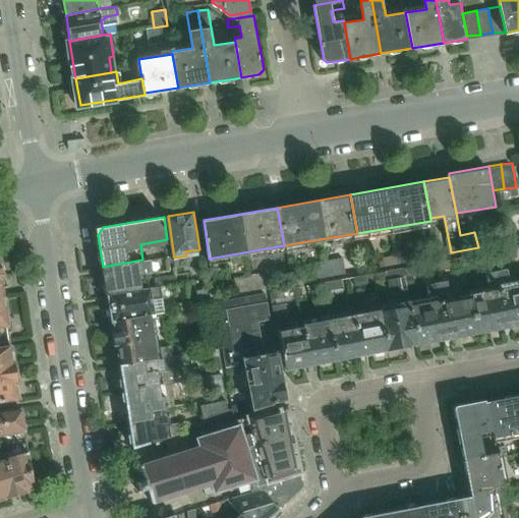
[(397,253),(382,256),(383,265),(398,262),(397,253)]
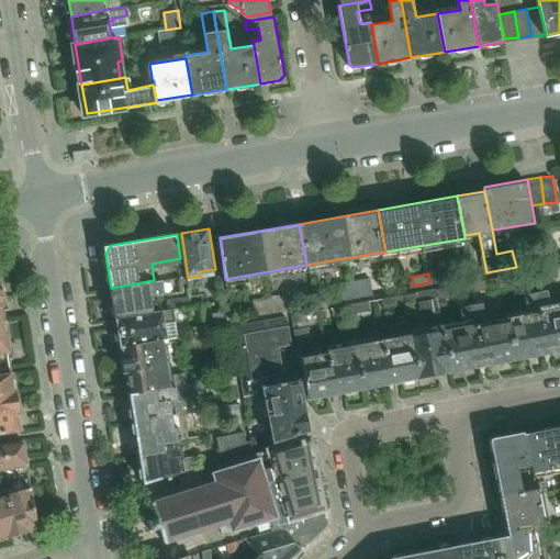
[(115,317),(119,317),(155,311),(152,294),(185,290),(183,276),(154,280),(111,288),(115,317)]
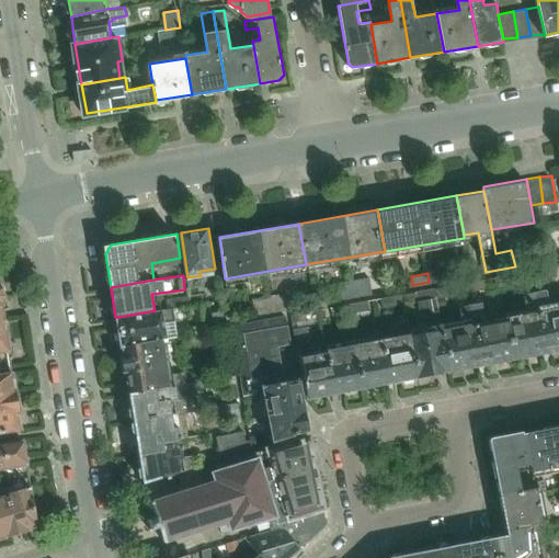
[(501,286),(499,275),(472,281),(475,291),(501,286)]
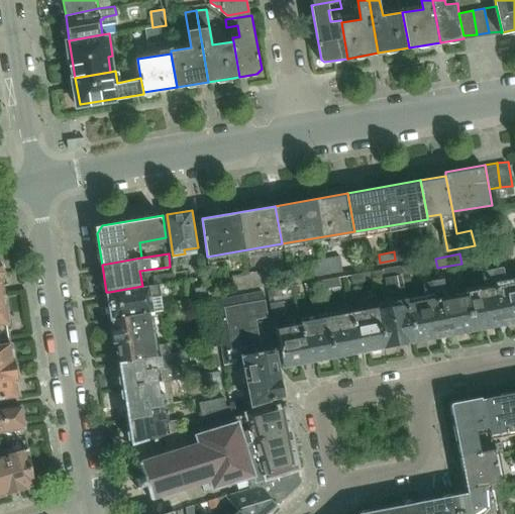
[(343,271),(340,254),(324,258),(327,274),(343,271)]
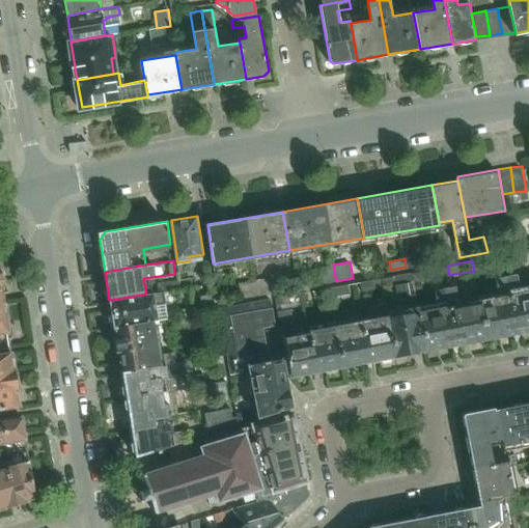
[(336,281),(333,265),(317,268),(319,284),(336,281)]
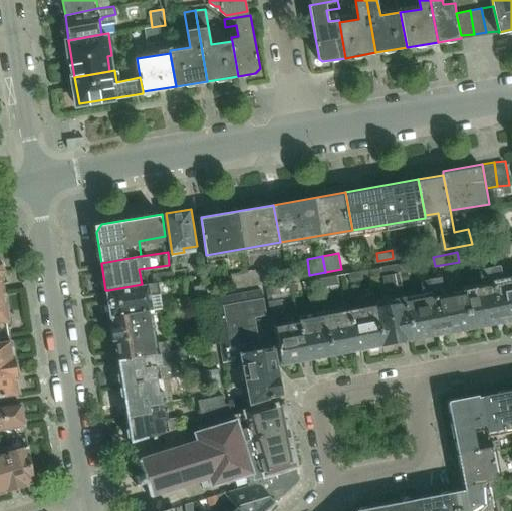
[(409,260),(399,262),(400,272),(408,270),(410,270),(409,260)]
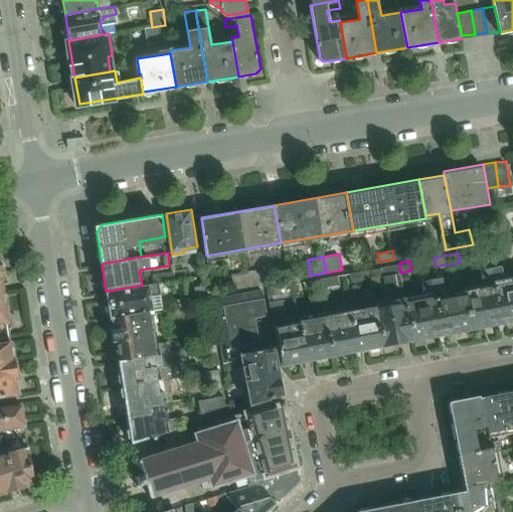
[(0,337),(11,336),(3,285),(9,282),(3,264),(0,263),(0,337)]
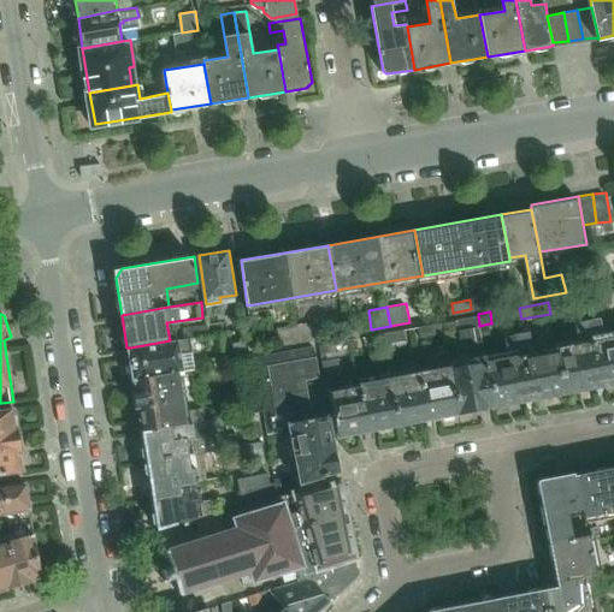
[(478,314),(443,321),(444,332),(460,330),(479,326),(478,314)]
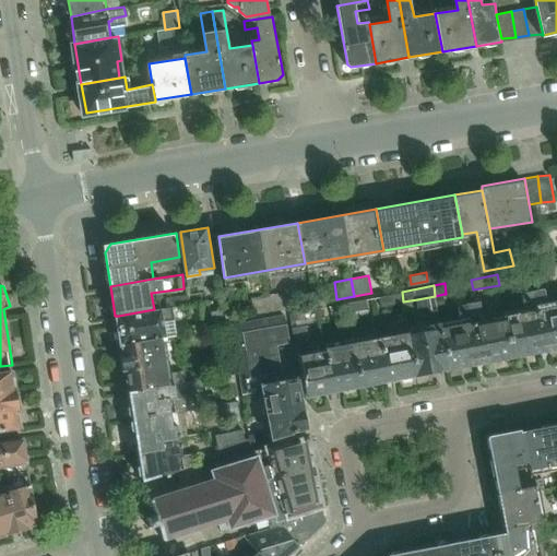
[(534,288),(546,346),(556,344),(556,304),(549,306),(545,286),(534,288)]
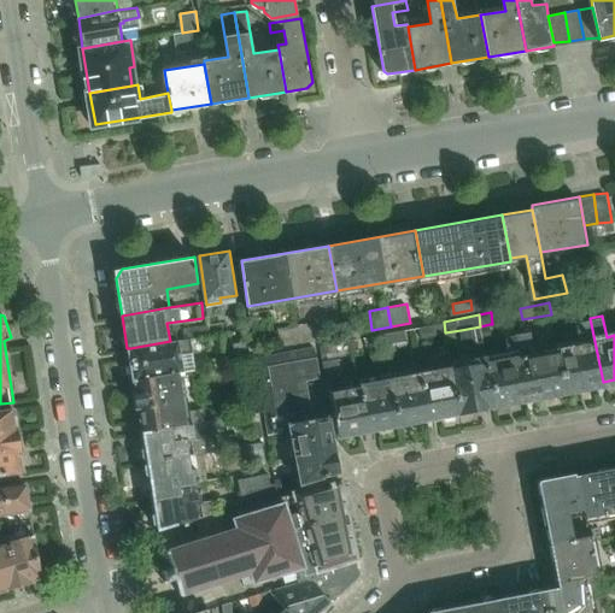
[(580,342),(558,347),(567,389),(603,382),(590,318),(578,320),(580,342)]
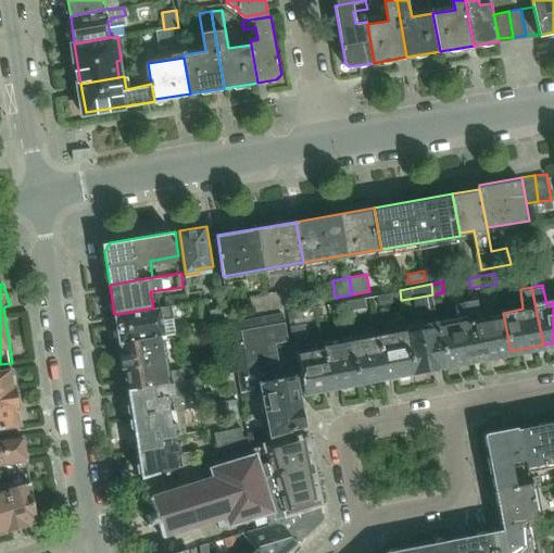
[(289,305),(286,289),(268,292),(272,308),(289,305)]
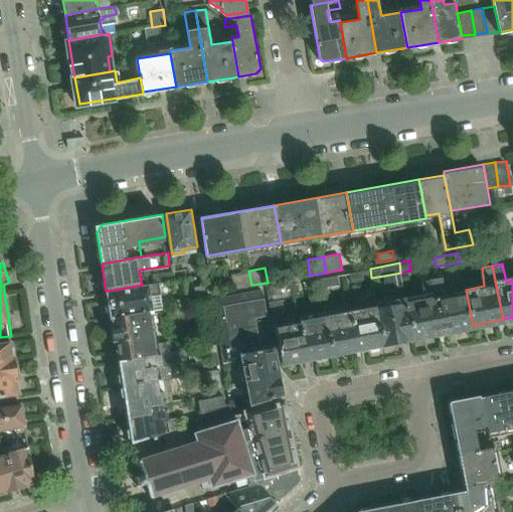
[(189,278),(188,269),(174,271),(175,280),(189,278)]
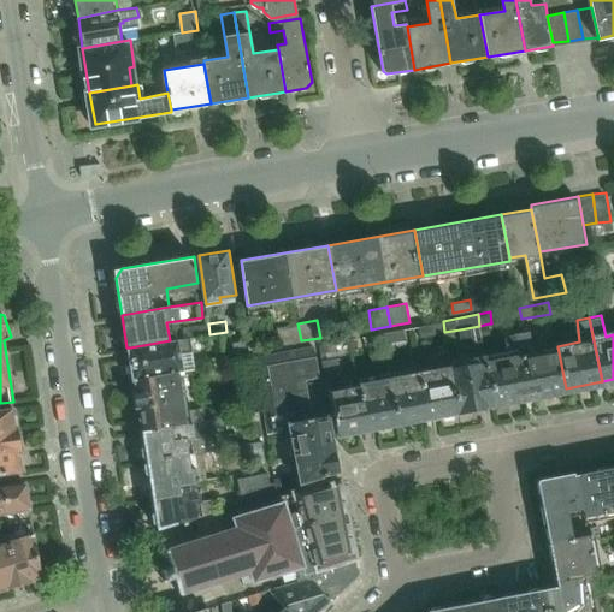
[(443,321),(419,326),(421,337),(444,332),(443,321)]
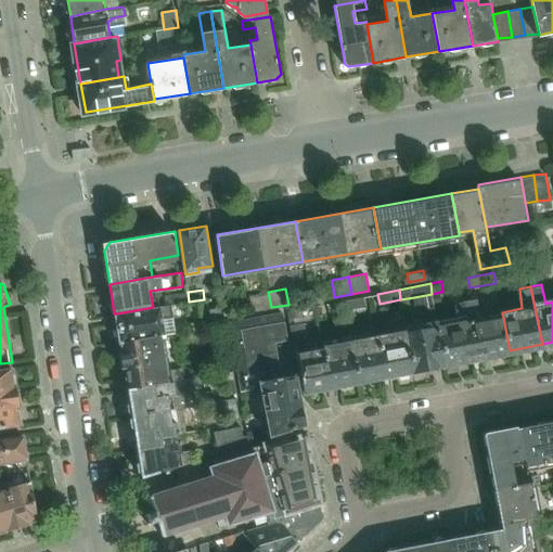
[(271,307),(268,292),(251,295),(254,310),(271,307)]
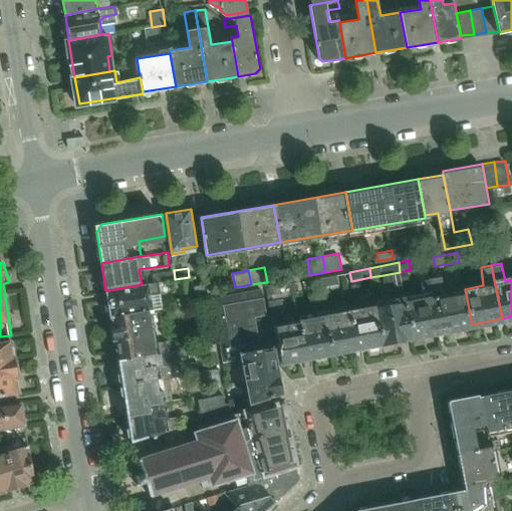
[(408,270),(400,272),(402,278),(410,277),(408,270)]
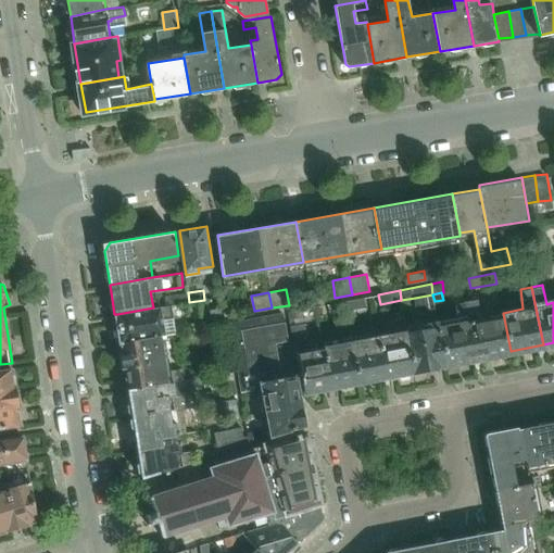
[(188,302),(186,293),(165,296),(166,305),(188,302)]
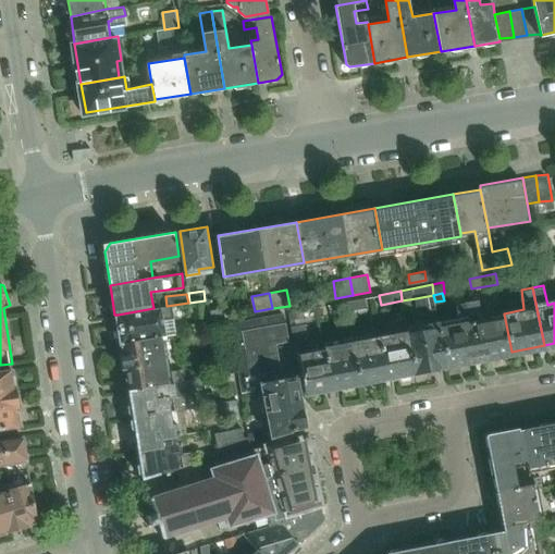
[(479,297),(468,299),(480,358),(512,352),(504,314),(483,317),(479,297)]
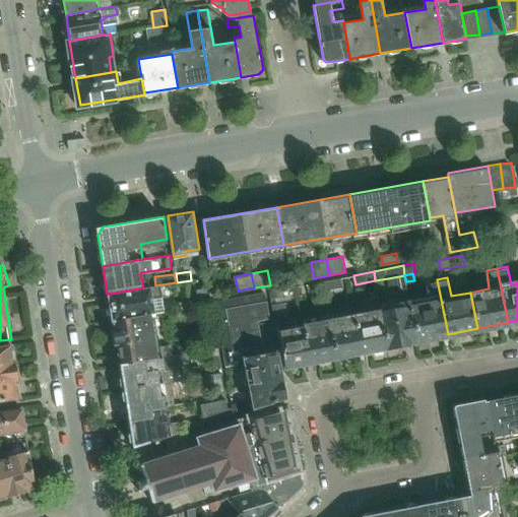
[(343,288),(341,278),(321,281),(323,293),(343,288)]
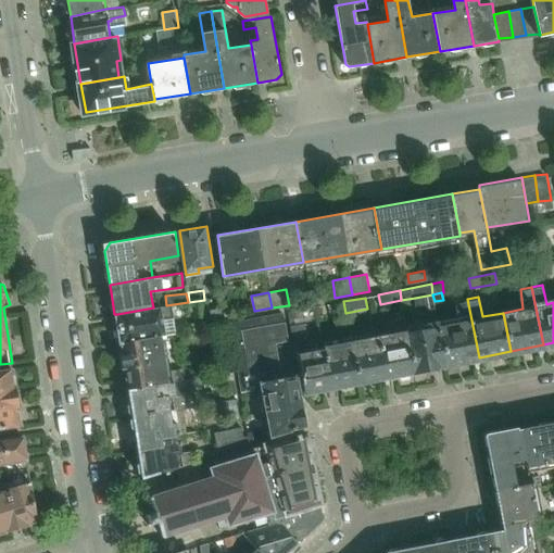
[(447,363),(479,357),(467,299),(456,301),(460,321),(439,324),(447,363)]
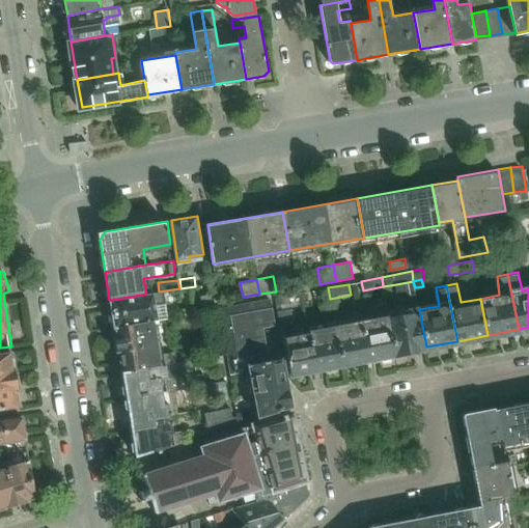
[(309,303),(330,299),(328,287),(307,292),(309,303)]
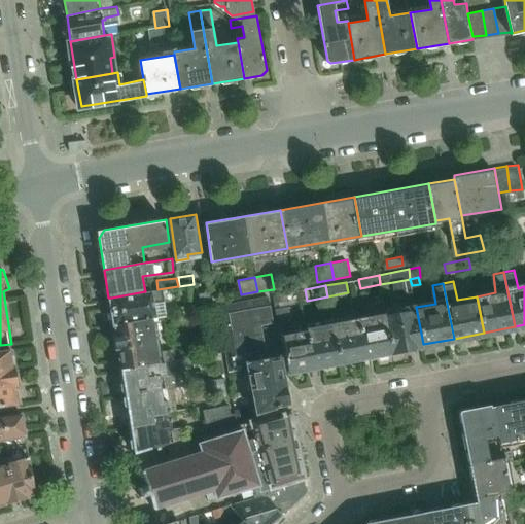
[(423,344),(416,307),(412,285),(400,287),(403,302),(406,305),(407,309),(386,313),(392,350),(423,344)]
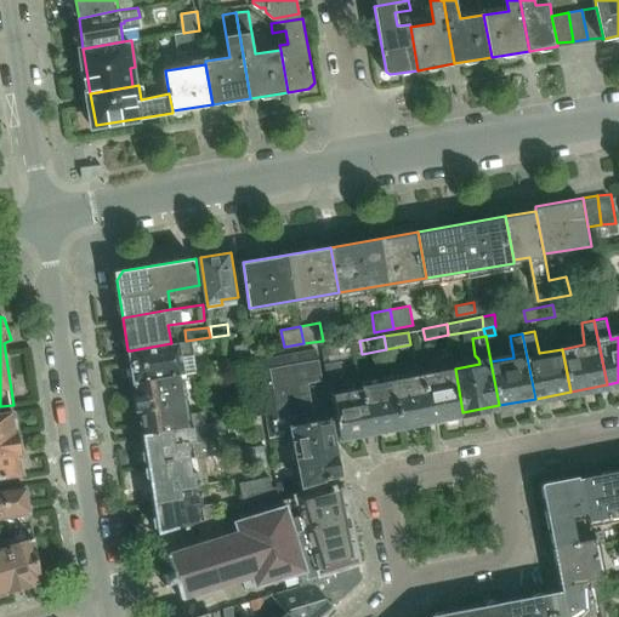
[(137,382),(138,382),(181,375),(185,373),(182,355),(194,353),(192,341),(171,343),(131,350),(132,364),(131,369),(132,375),(137,378),(137,382)]
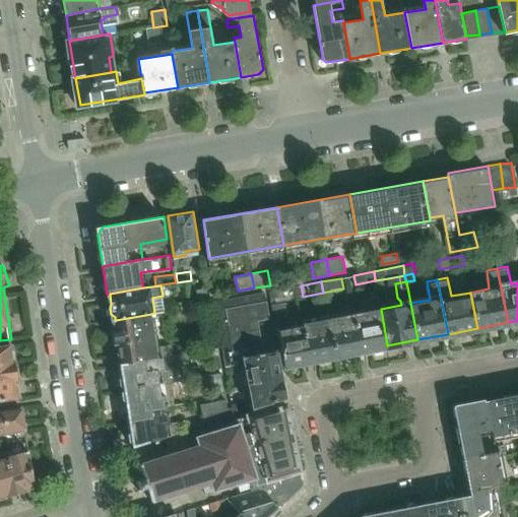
[(209,300),(207,287),(198,288),(200,302),(209,300)]
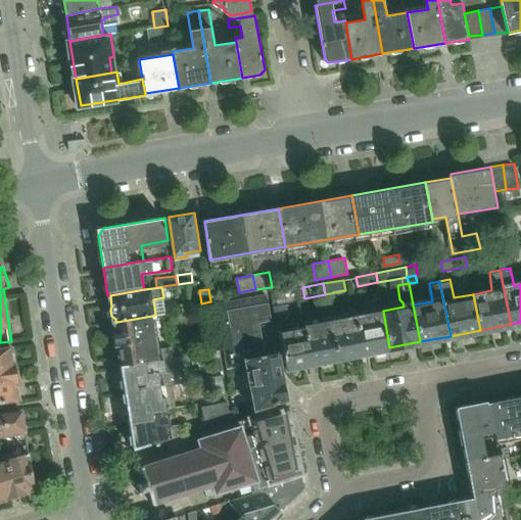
[(291,322),(285,290),(273,292),(279,324),(291,322)]
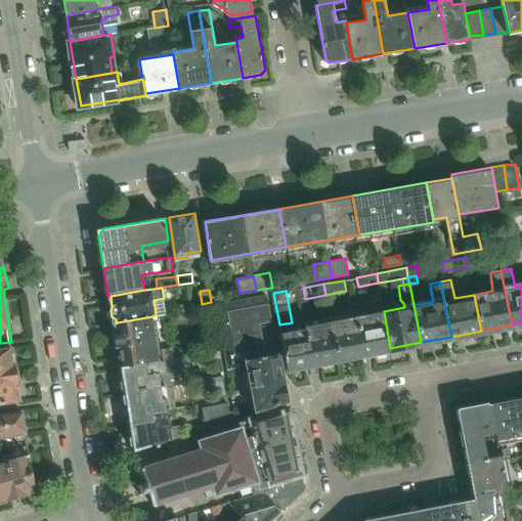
[(256,296),(261,321),(272,319),(267,294),(256,296)]
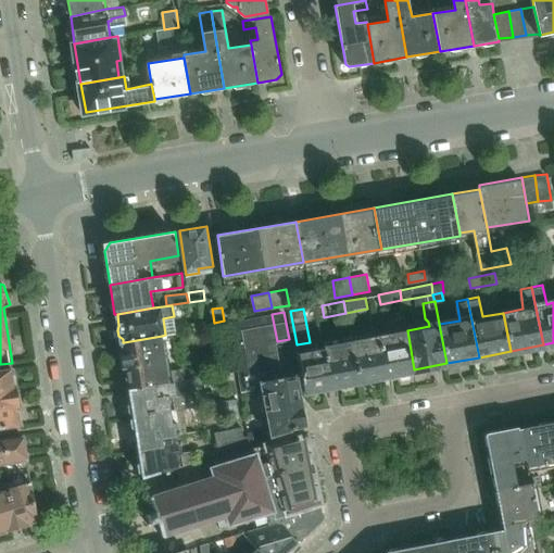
[(297,374),(284,376),(277,341),(272,314),(231,322),(241,391),(262,387),(271,437),(306,426),(297,374)]
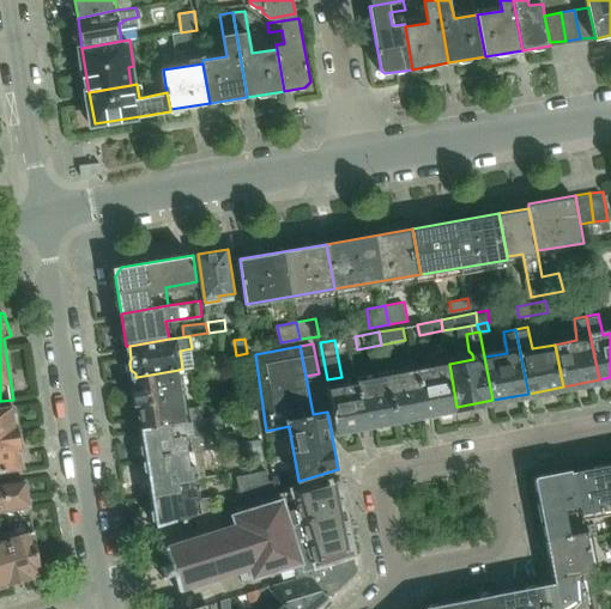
[(428,413),(457,407),(449,364),(419,369),(428,413)]
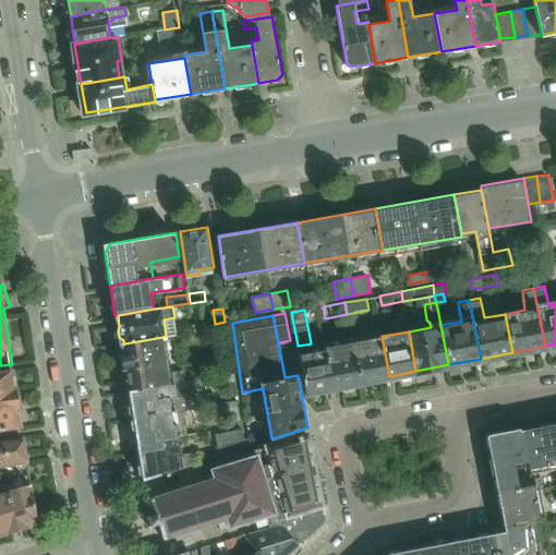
[(361,382),(389,376),(382,336),(353,341),(361,382)]
